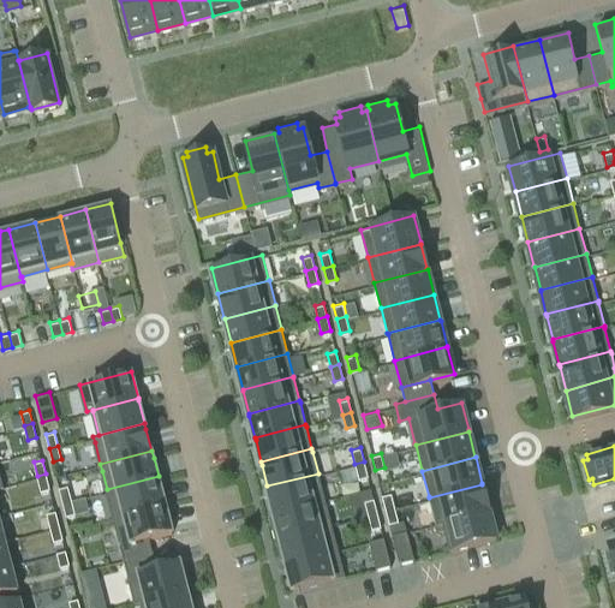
[(368,475),(364,462),(354,464),(358,477),(368,475)]
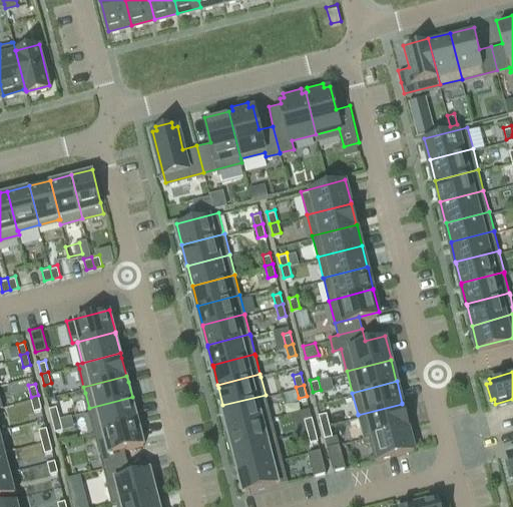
[(41,407),(38,395),(31,397),(34,409),(41,407)]
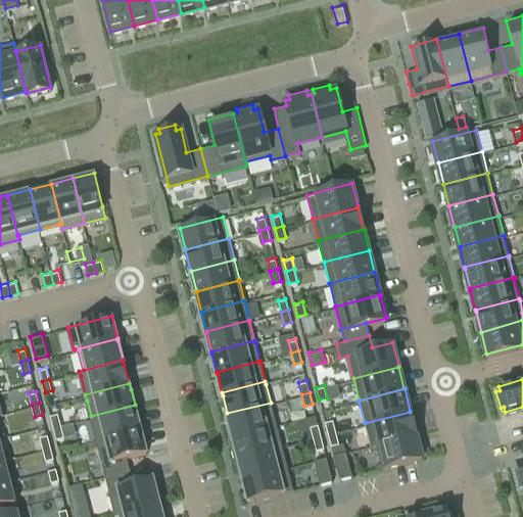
[(271,403),(227,413),(228,416),(233,435),(276,424),(271,406),(271,403)]
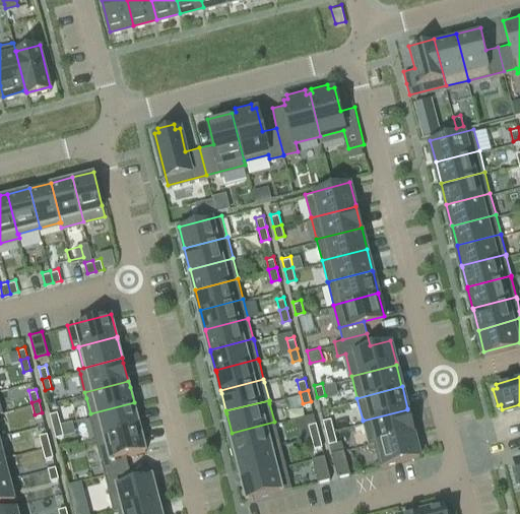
[(134,402),(90,413),(92,423),(95,437),(139,426),(136,411),(134,402)]
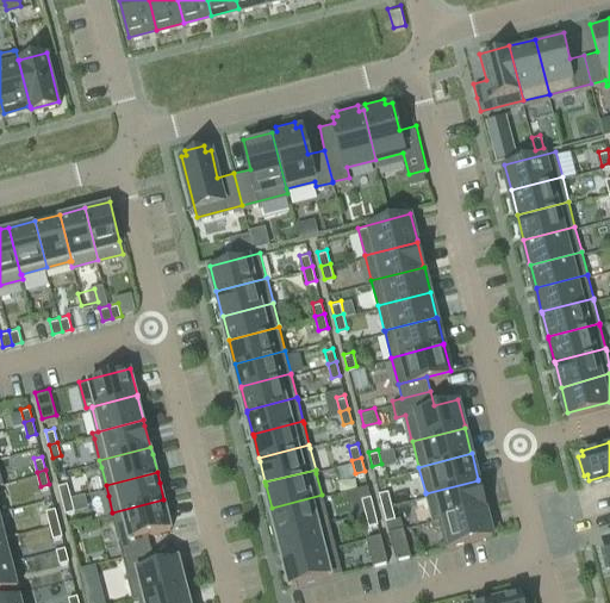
[(70,495),(67,480),(58,483),(62,497),(70,495)]
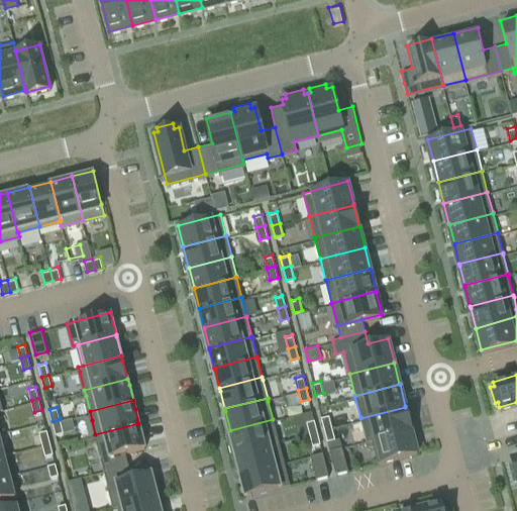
[(405,407),(360,418),(366,440),(372,438),(411,428),(405,407)]
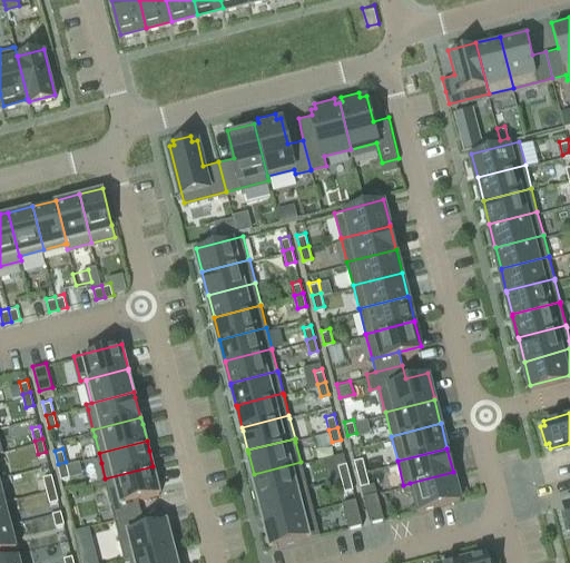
[(363,456),(354,458),(357,471),(366,468),(363,456)]
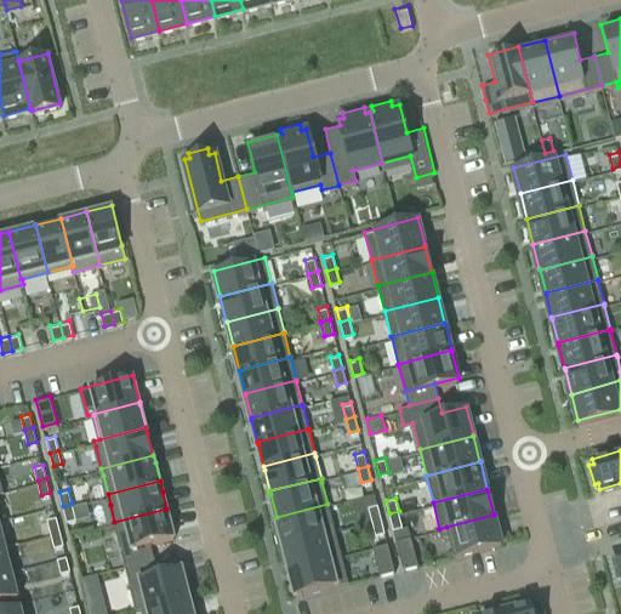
[(381,517),(377,502),(368,505),(371,519),(381,517)]
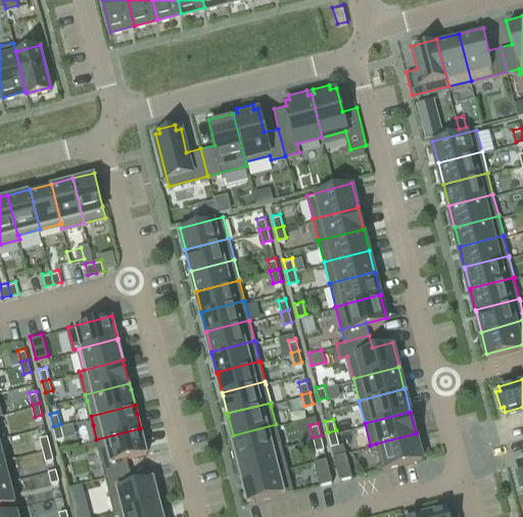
[(63,436),(60,424),(53,426),(56,437),(63,436)]
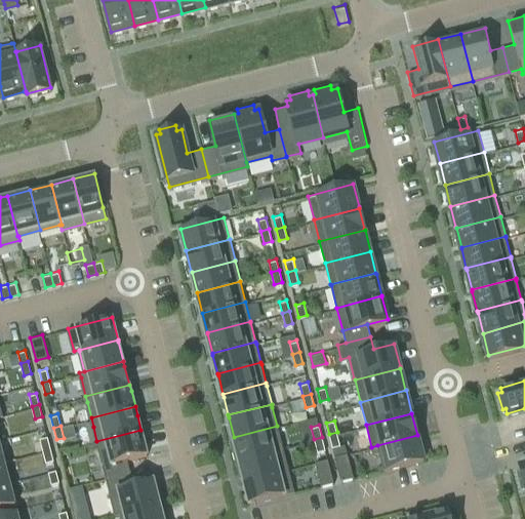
[(277,426),(234,437),(234,439),(239,457),(282,446),(278,428),(277,426)]
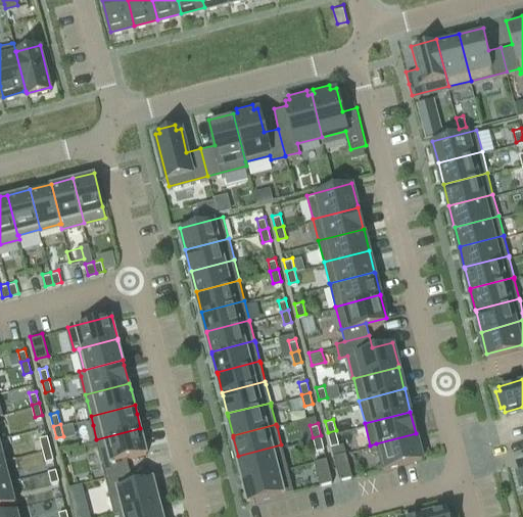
[(140,428),(96,439),(99,450),(105,474),(105,475),(129,469),(129,468),(126,456),(146,451),(143,438),(140,428)]
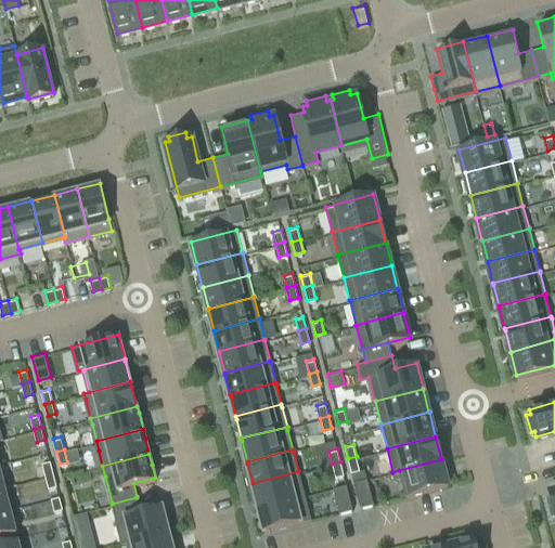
[(357,456),(348,458),(351,471),(360,469),(357,456)]
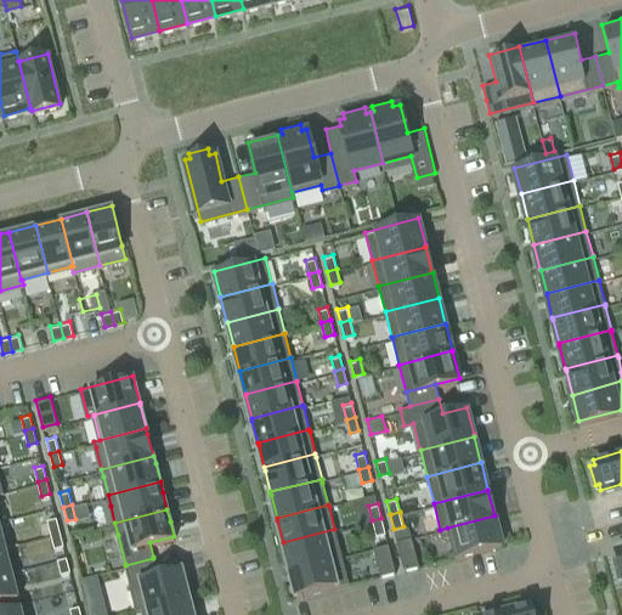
[(60,530),(56,515),(46,518),(50,532),(60,530)]
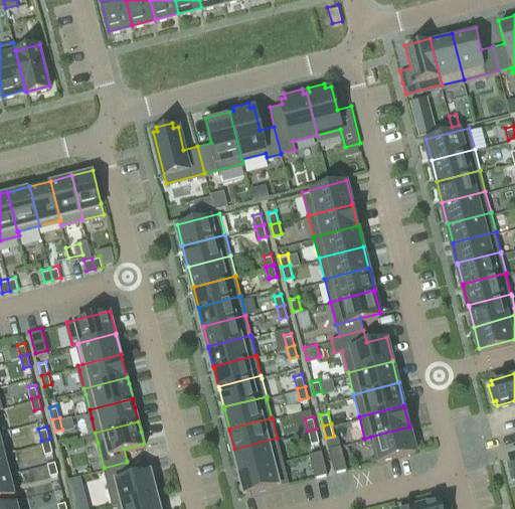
[(409,427),(370,437),(375,459),(415,449),(409,427)]
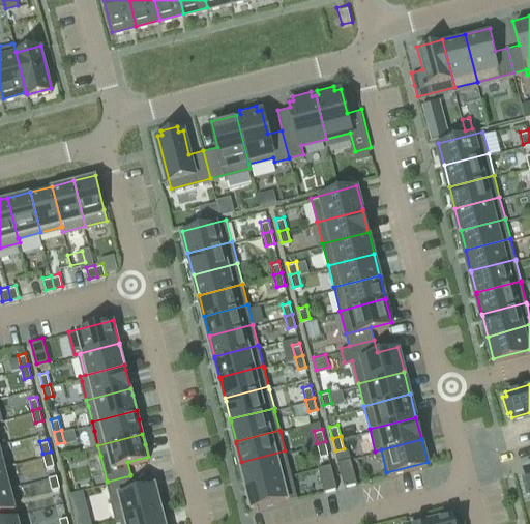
[(328,453),(325,441),(317,443),(320,455),(328,453)]
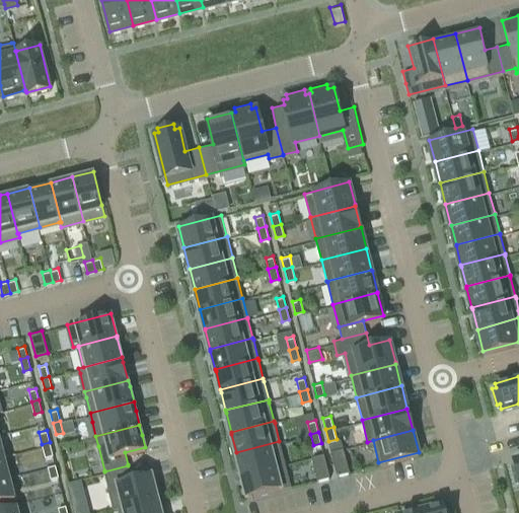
[(279,441),(236,452),(236,454),(241,473),(285,462),(280,444),(279,441)]
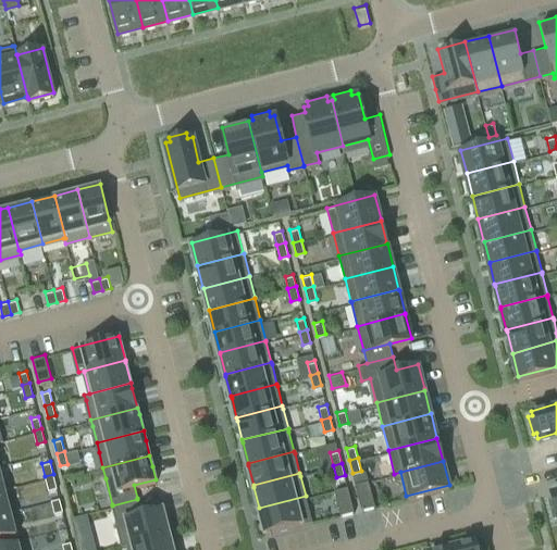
[(57,487),(53,474),(45,476),(48,489),(57,487)]
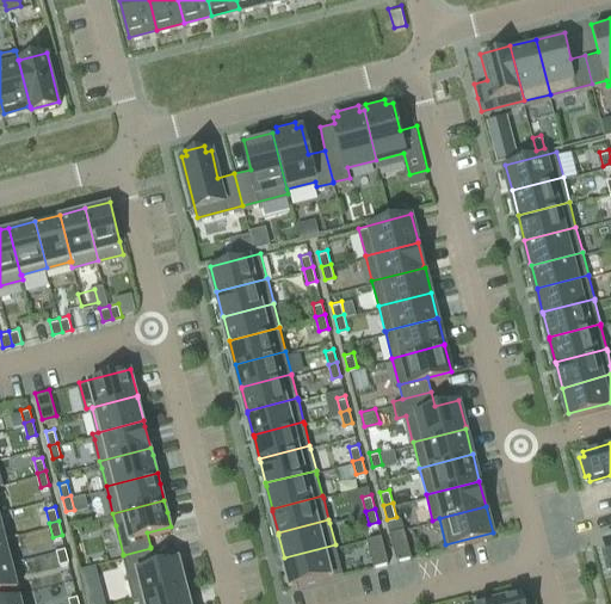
[(389,530),(396,558),(411,554),(403,527),(389,530)]
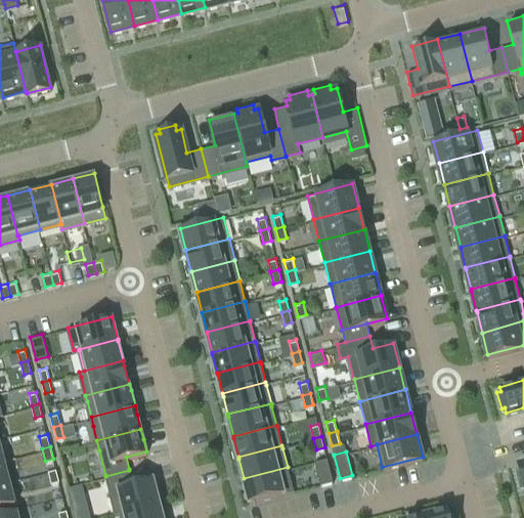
[(319,483),(333,480),(326,458),(314,461),(319,483)]
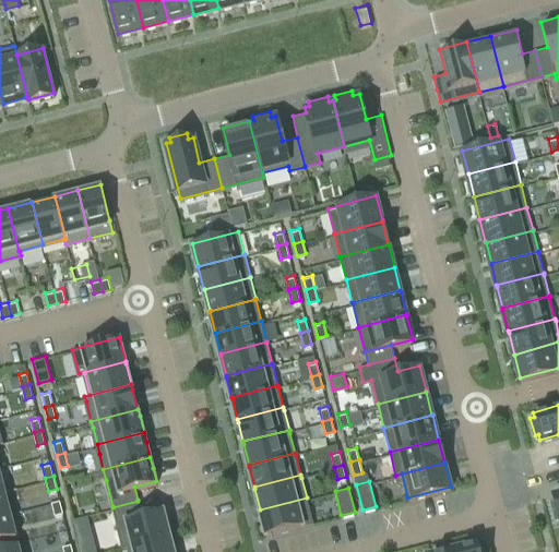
[(6,489),(0,490),(0,514),(11,512),(6,489)]
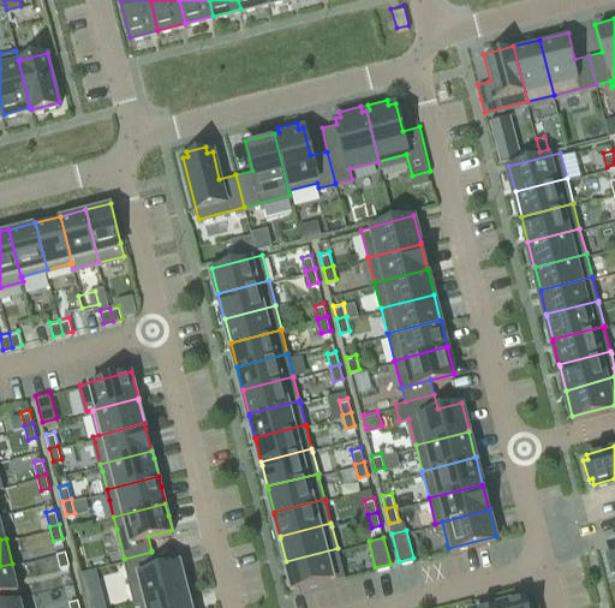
[(338,548),(286,561),(287,564),(293,588),(344,576),(338,550),(338,548)]
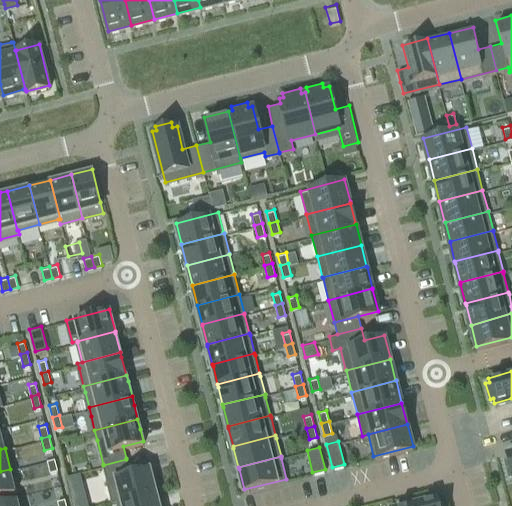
[(50,471),(57,469),(54,457),(47,459),(50,471)]
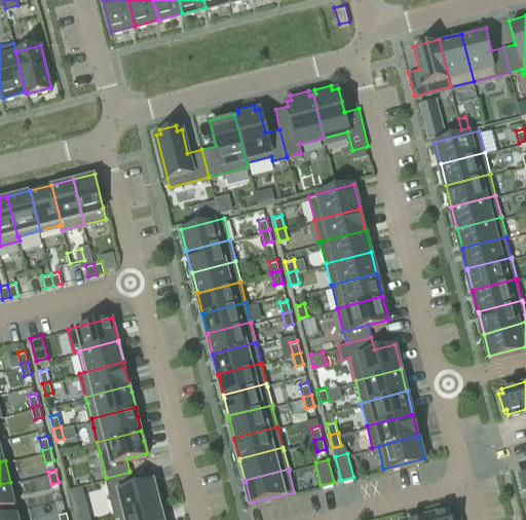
[(129,472),(106,478),(112,502),(115,514),(119,513),(159,503),(156,490),(153,479),(134,484),(129,472)]
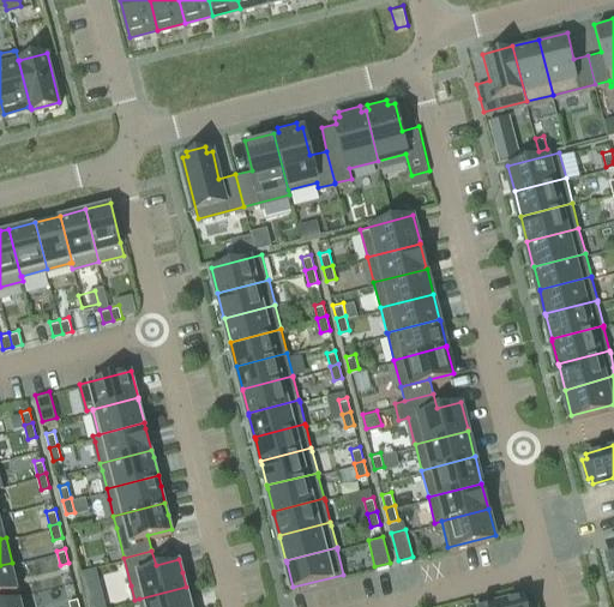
[(12,563),(0,565),(0,593),(19,588),(12,563)]
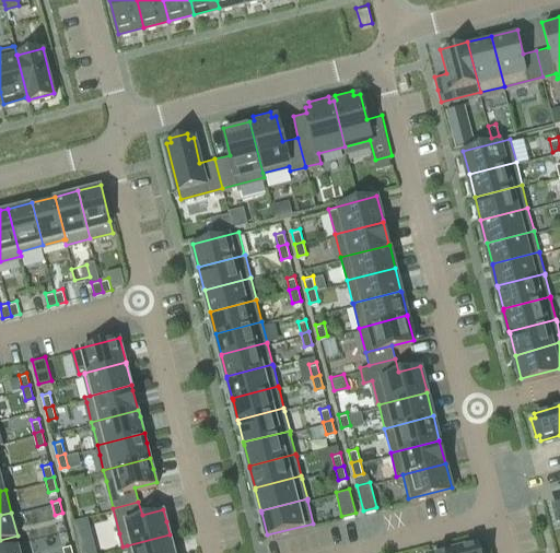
[(80,544),(93,541),(88,517),(73,520),(80,544)]
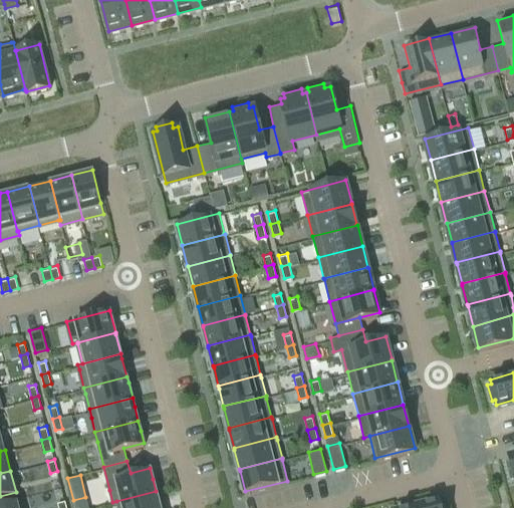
[(156,491),(116,501),(117,501),(118,507),(160,507),(159,503),(156,491)]
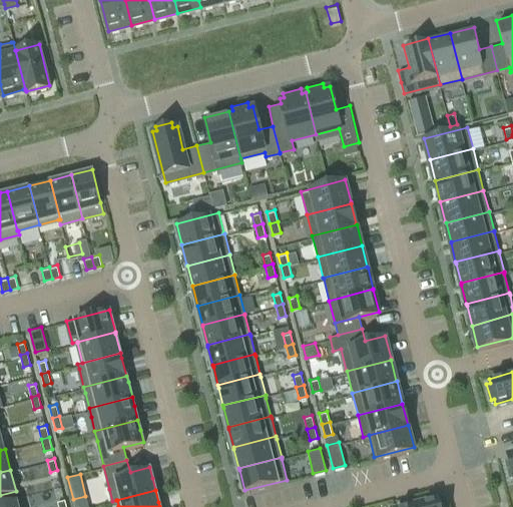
[(392,506),(388,506),(444,506),(443,500),(439,501),(438,494),(433,496),(432,493),(414,498),(414,500),(392,506)]
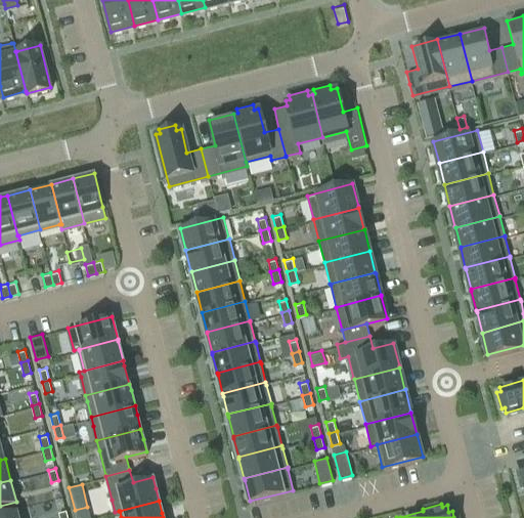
[(19,517),(17,509),(0,513),(0,517),(19,517)]
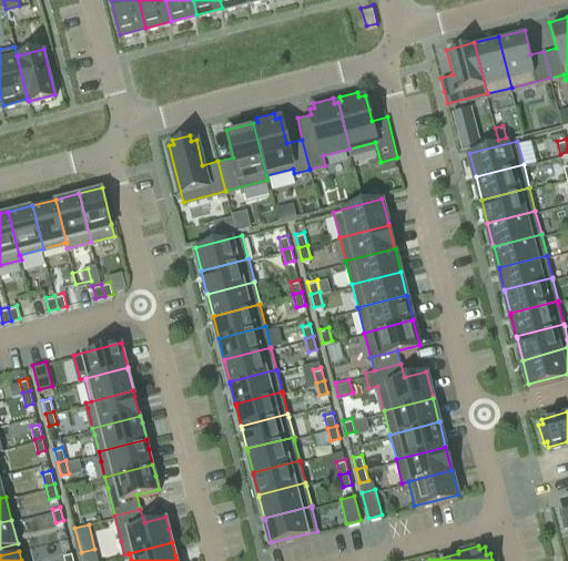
[(73,560),(72,551),(63,553),(64,560),(73,560)]
